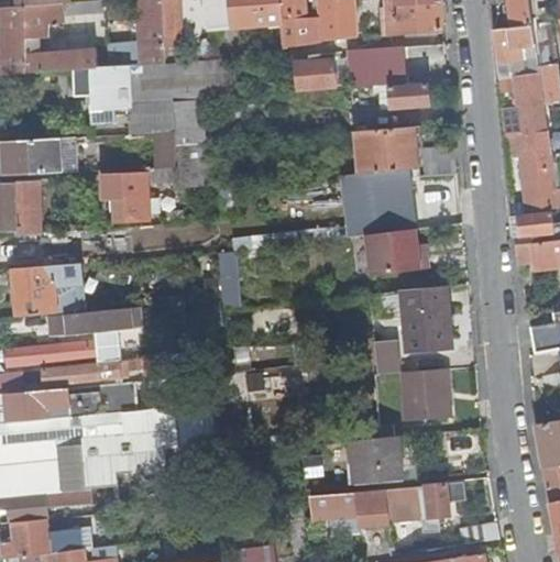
[(101,12),(100,0),(87,0),(46,3),(46,17),(101,12)]
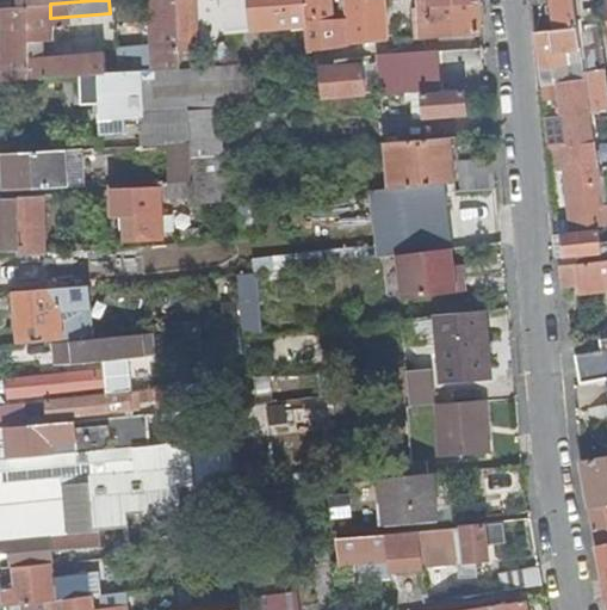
[(118,50),(121,72),(140,71),(178,68),(173,0),(146,0),(149,48),(118,50)]
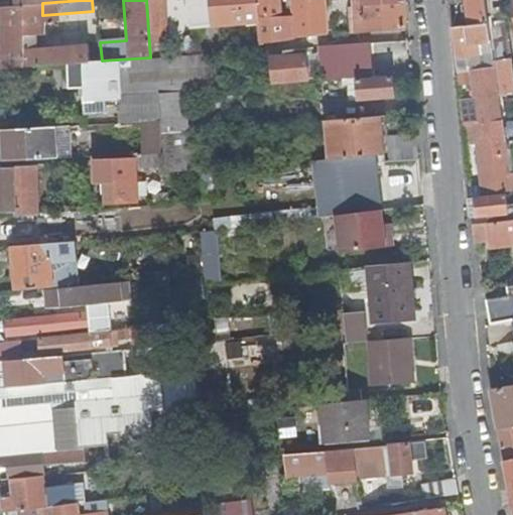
[(191,0),(194,25),(245,21),(246,23),(258,22),(259,27),(260,43),(289,40),(294,35),(325,32),(322,0),(191,0)]
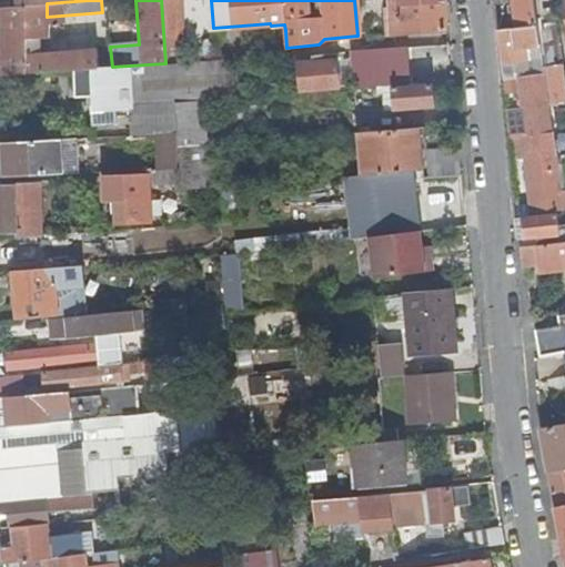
[(365,37),(445,31),(440,0),(396,0),(396,8),(382,9),(383,30),(381,30),(380,23),(374,17),(367,17),(364,23),(365,37)]
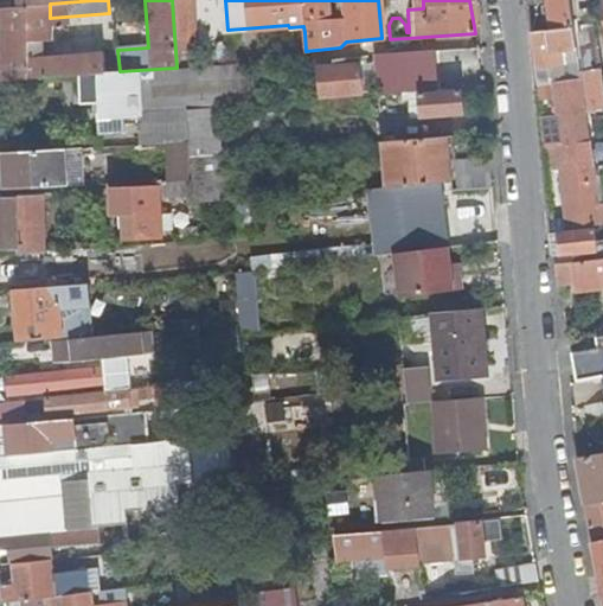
[(544,0),(549,31),(565,29),(570,27),(565,0),(544,0)]
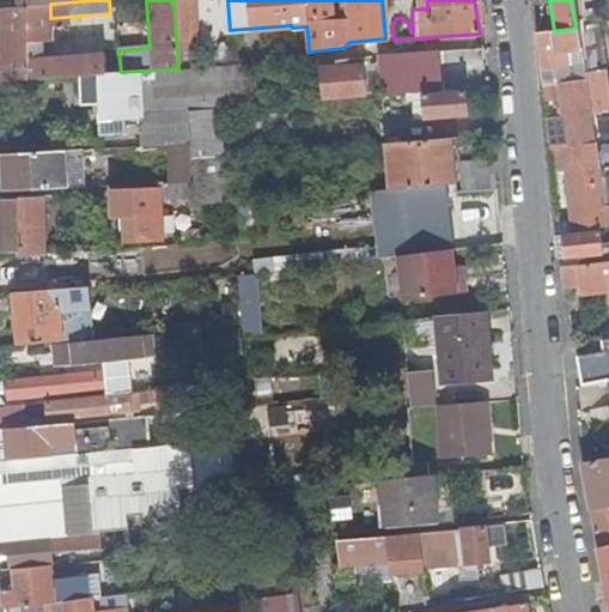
[(28,42),(41,41),(50,41),(50,18),(50,4),(42,5),(19,6),(1,7),(1,62),(1,68),(1,80),(67,76),(103,73),(102,54),(41,59),(28,60),(28,42)]
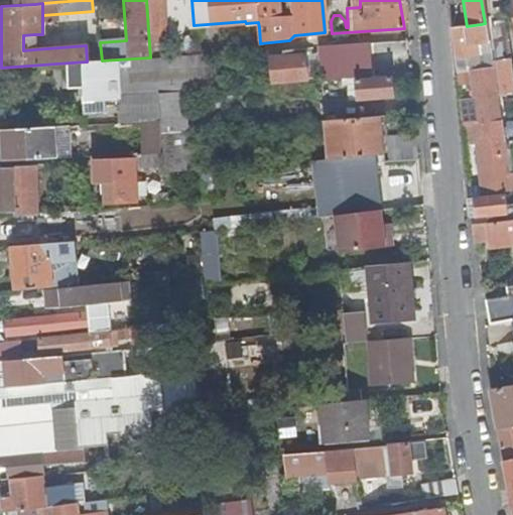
[(465,55),(467,71),(471,70),(492,68),(490,53),(488,41),(485,23),(481,24),(467,26),(456,28),(450,29),(454,56),(465,55)]
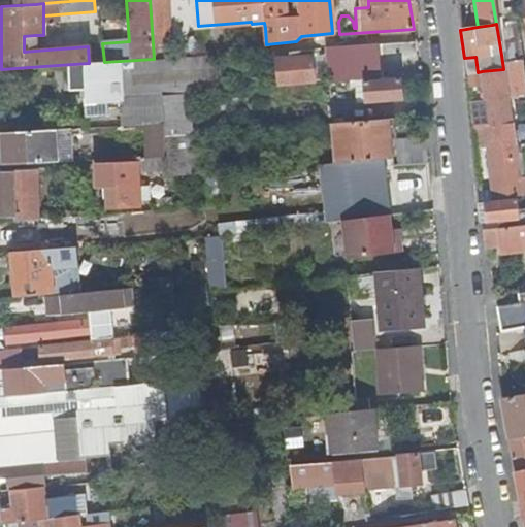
[(512,97),(524,94),(524,85),(517,29),(504,31),(509,62),(506,63),(512,97)]
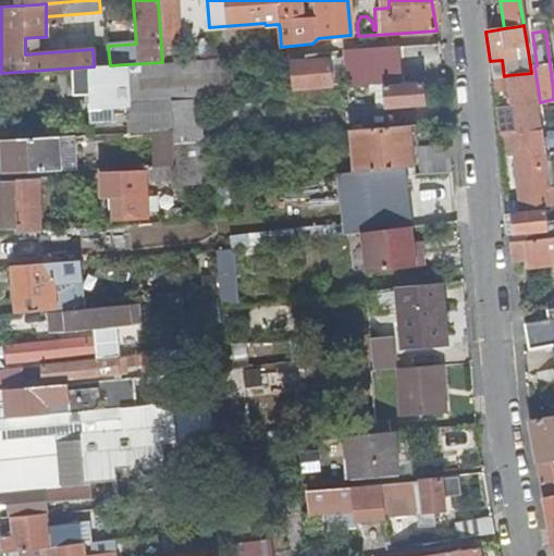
[(25,54),(37,53),(37,37),(25,38),(25,54)]
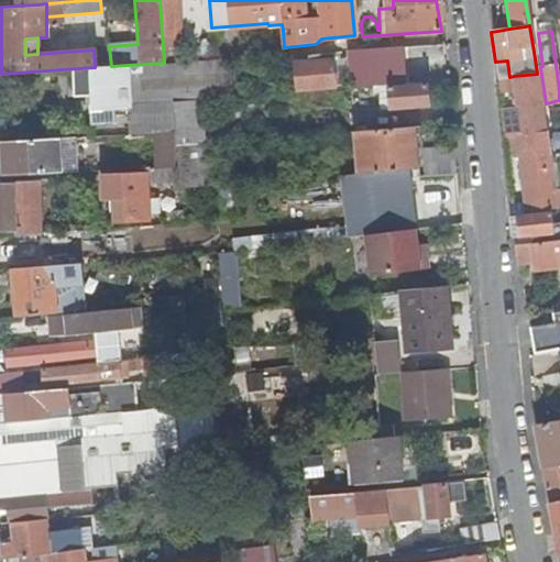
[(437,44),(412,45),(413,67),(437,66),(437,44)]
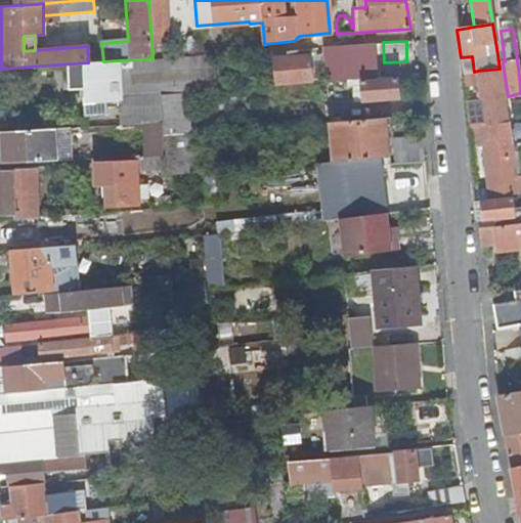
[(324,80),(349,81),(364,79),(361,43),(321,47),(324,80)]
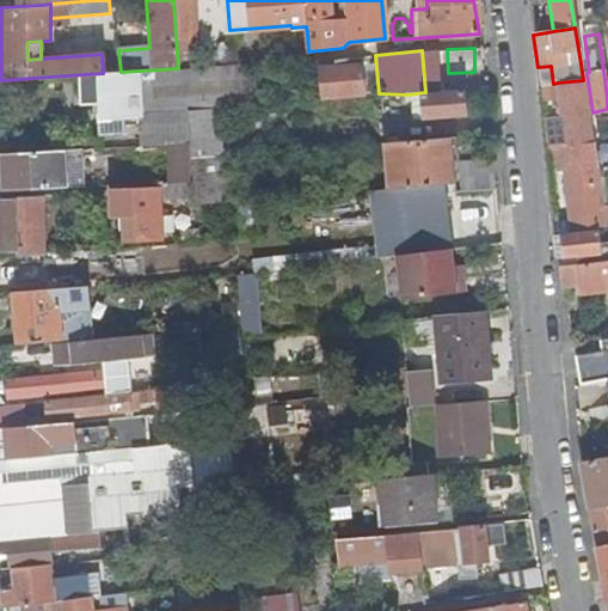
[(336,67),(319,68),(321,98),(364,95),(362,60),(335,62),(336,67)]
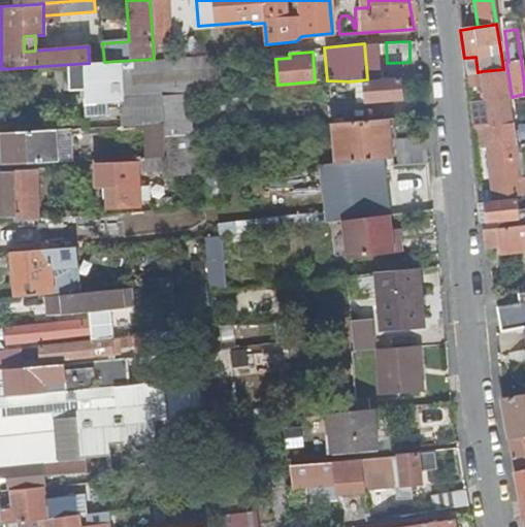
[(215,67),(214,55),(154,59),(121,61),(123,97),(162,95),(188,93),(232,90),(230,67),(215,67)]
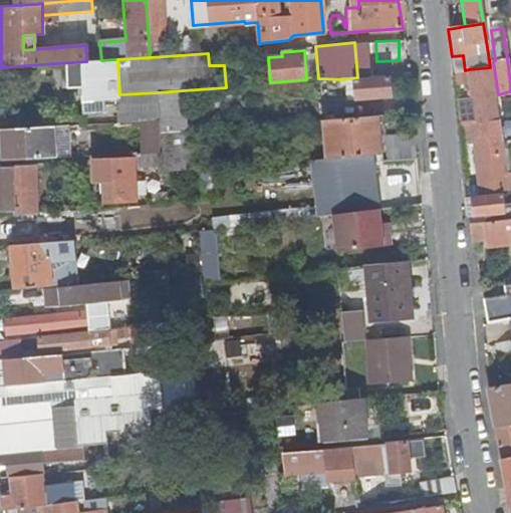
[(463,55),(452,56),(454,71),(459,70),(465,70),(463,55)]
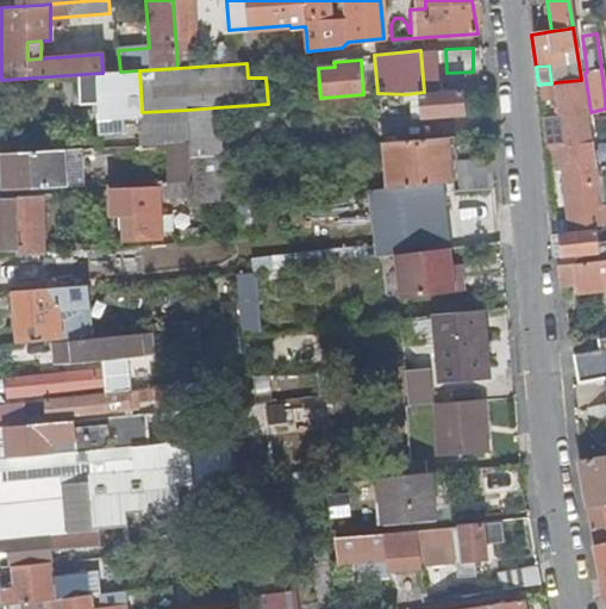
[(138,131),(139,144),(169,143),(188,142),(187,110),(142,112),(139,70),(120,72),(102,73),(67,75),(69,104),(97,103),(98,117),(95,117),(97,134),(138,131)]
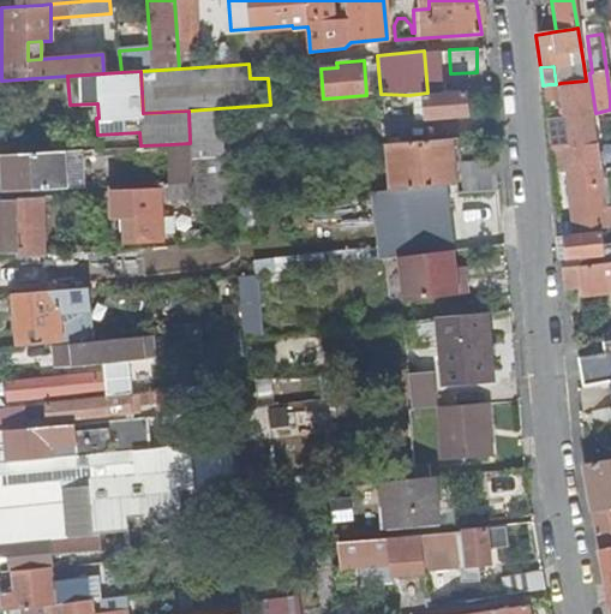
[(573,216),(575,232),(605,228),(595,144),(593,144),(585,82),(561,85),(569,148),(555,150),(557,173),(568,171),(573,216)]
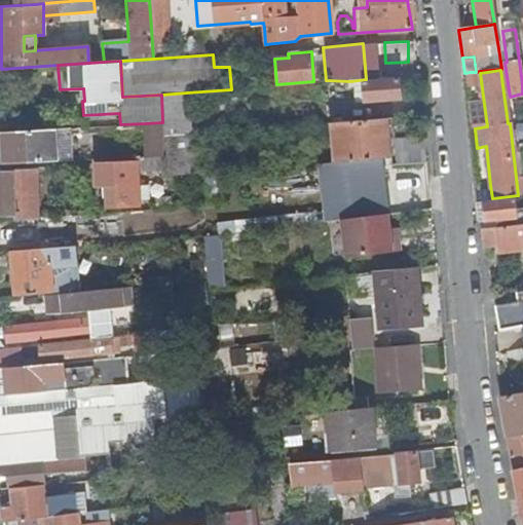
[(356,103),(365,101),(401,99),(399,78),(355,82),(356,103)]
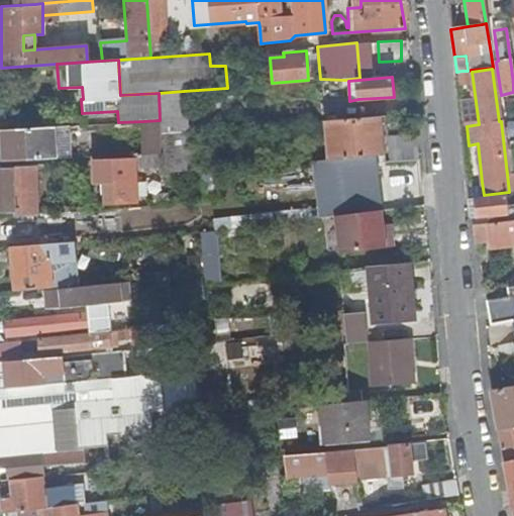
[(159,93),(162,134),(186,132),(184,91),(159,93)]
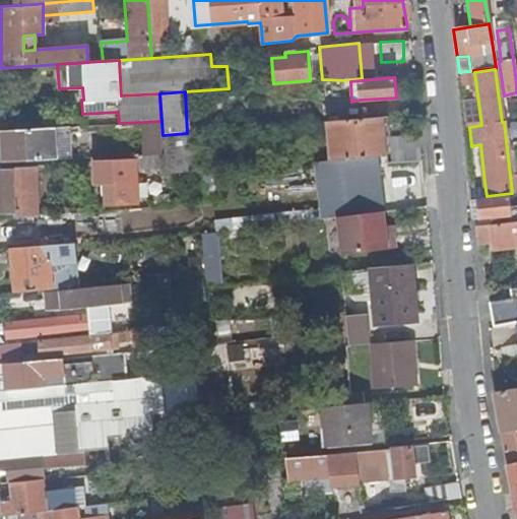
[(387,156),(383,117),(328,122),(331,160),(368,157),(387,156)]
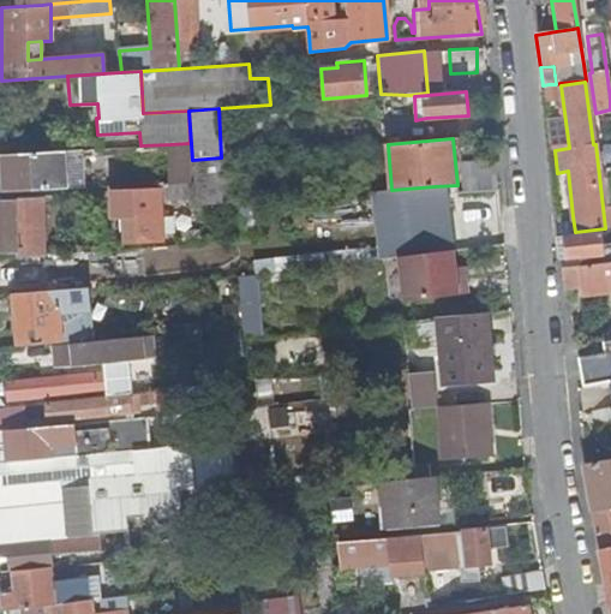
[(171,144),(173,184),(191,184),(190,160),(190,143),(171,144)]
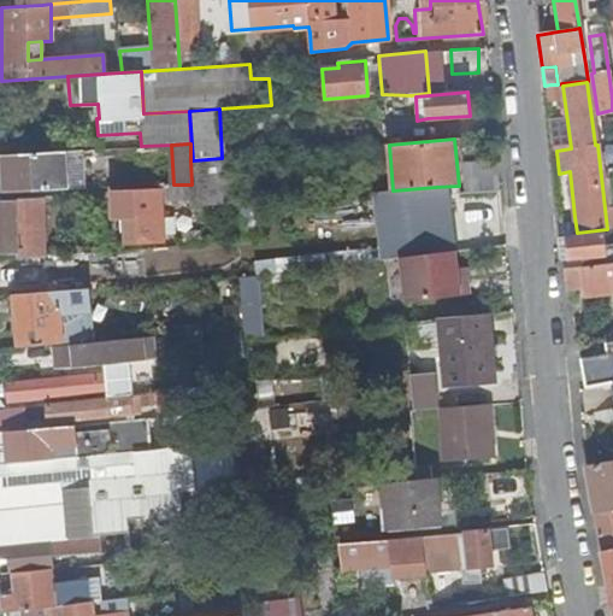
[(83,189),(81,150),(63,151),(65,189),(83,189)]
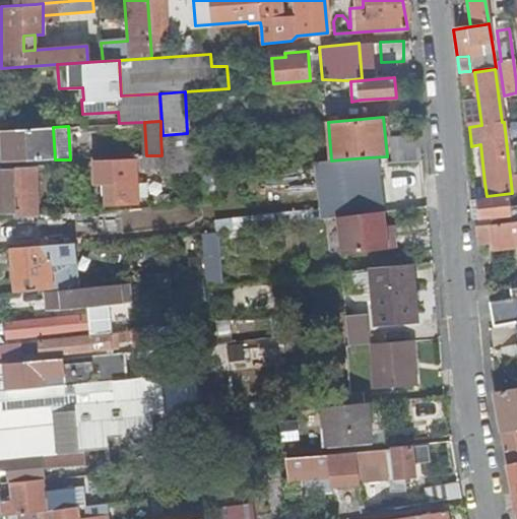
[(53,127),(5,130),(5,150),(2,150),(2,163),(55,159),(53,127)]
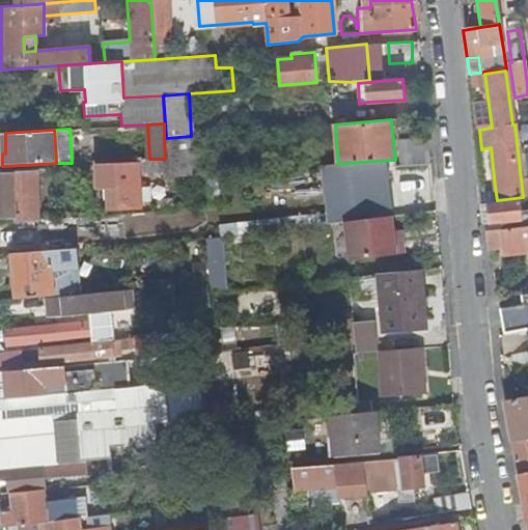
[(200,175),(197,136),(191,136),(166,138),(164,138),(165,159),(167,172),(168,177),(200,175)]
